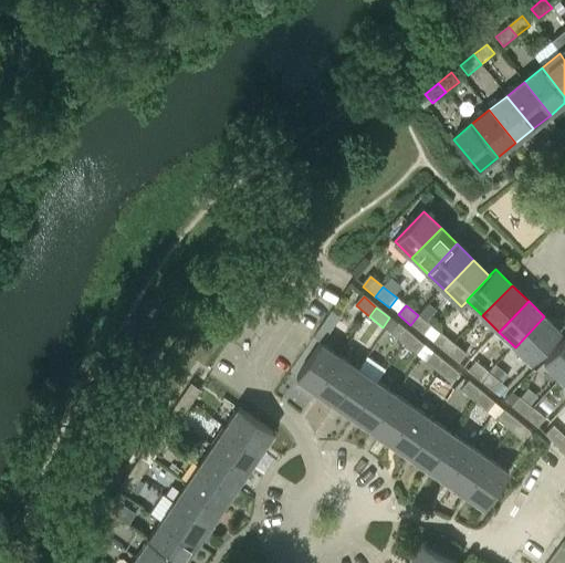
[(431,326),(418,315),(410,325),(424,336),(431,326)]
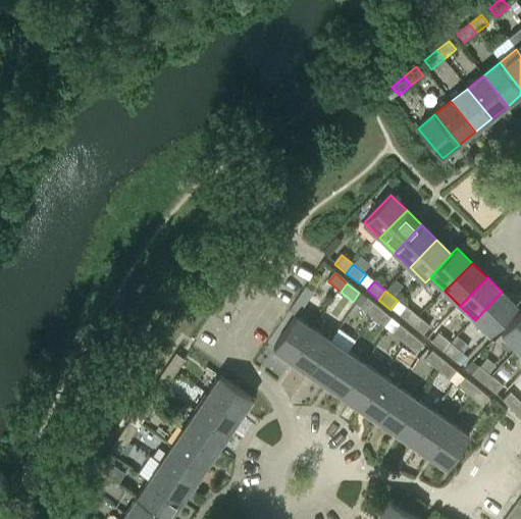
[(518,307),(502,292),(475,320),(490,335),(518,307)]
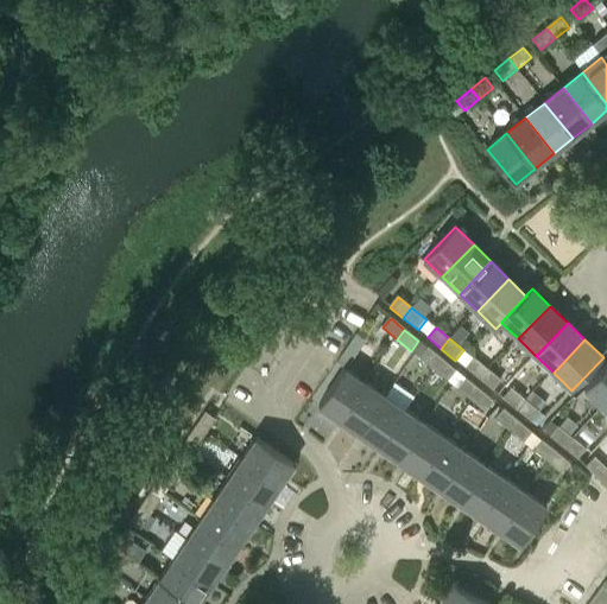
[(442,360),(428,349),(421,358),(434,370),(442,360)]
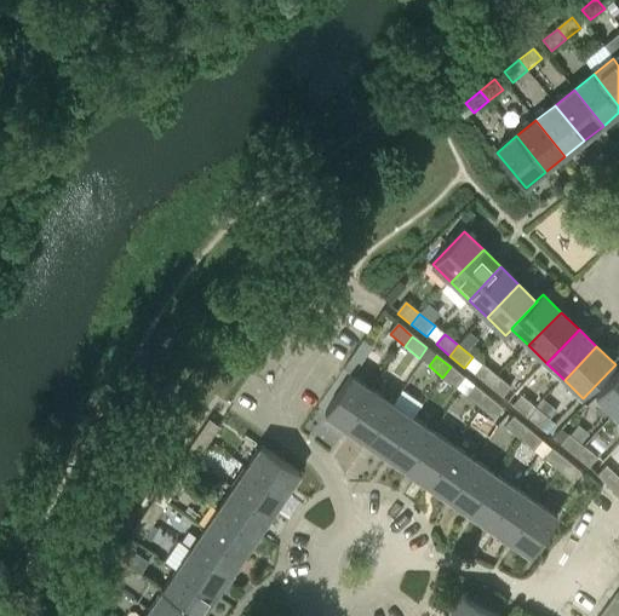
[(344,370),(353,376),(354,378),(365,363),(354,357),(344,370)]
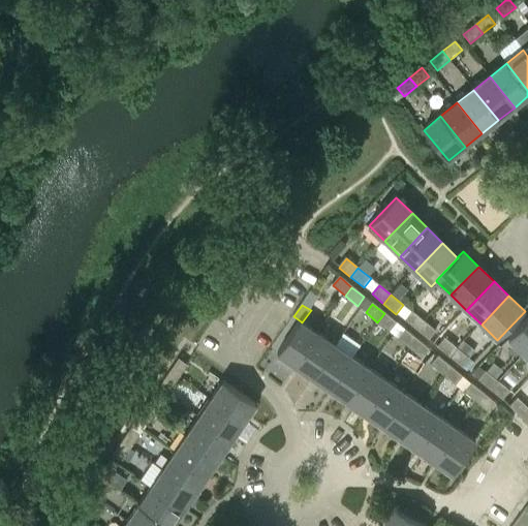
[(405,320),(417,331),(425,322),(412,312),(405,320)]
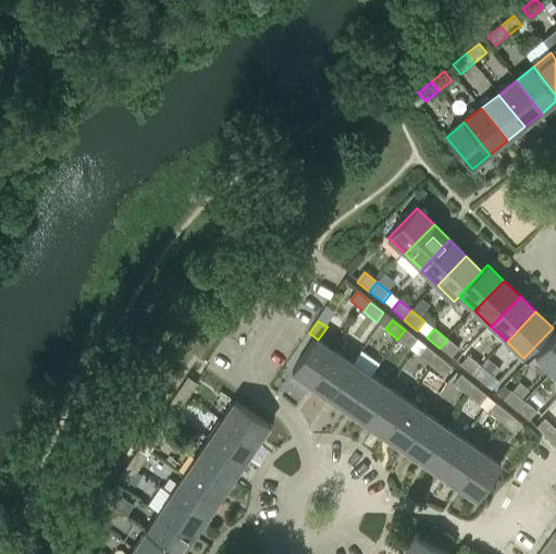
[(418,341),(405,330),(397,340),(410,349),(418,341)]
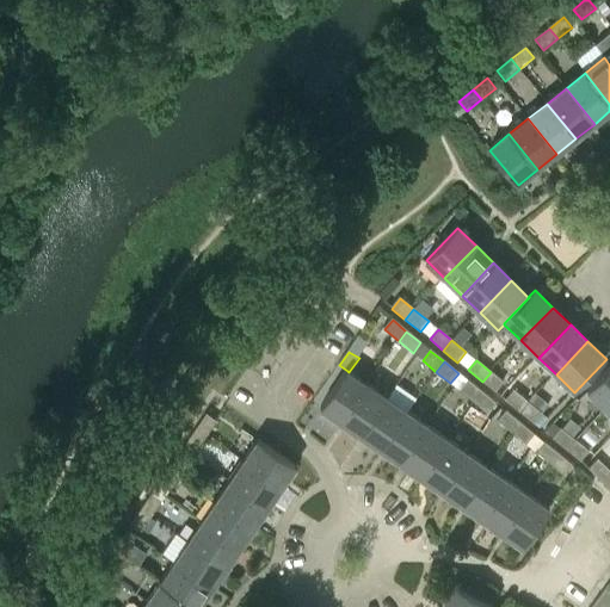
[(609,367),(587,391),(605,409),(609,404),(609,367)]
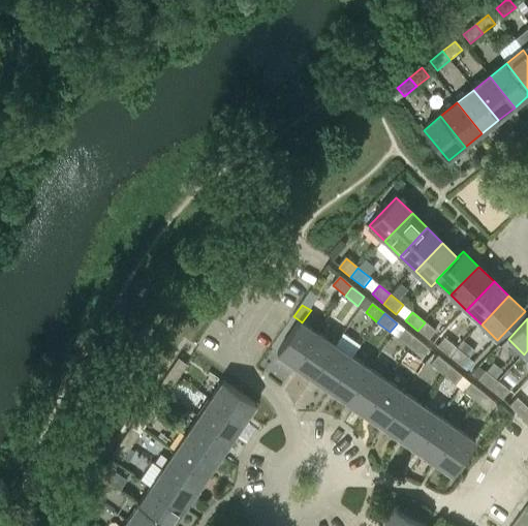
[(278,353),(296,366),(318,334),(302,322),(301,321),(278,353)]
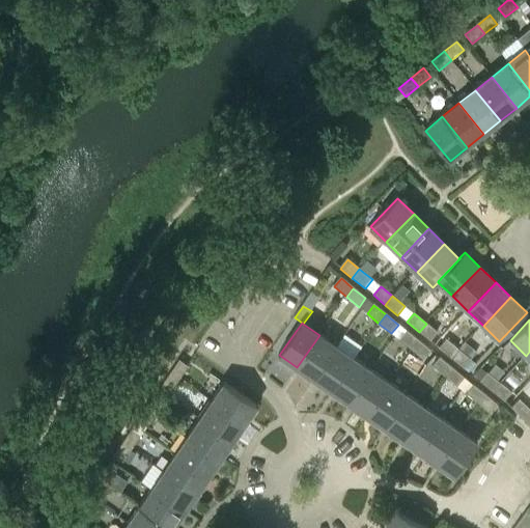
[(438,333),(426,324),(419,332),(430,342),(438,333)]
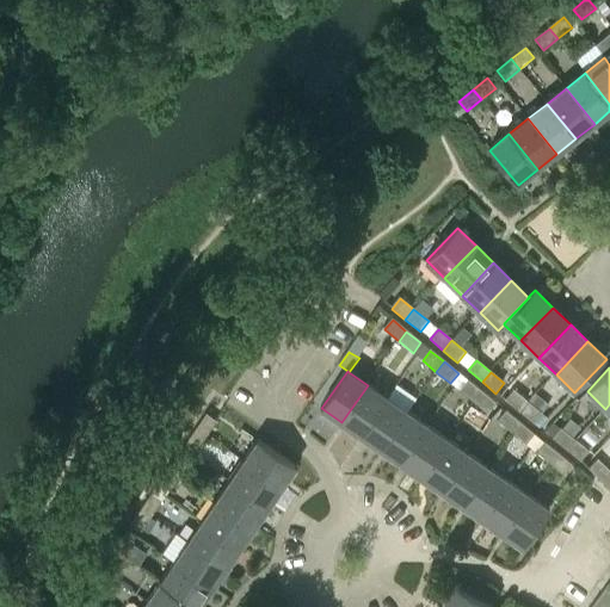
[(482,392),(468,382),(460,391),(474,403),(482,392)]
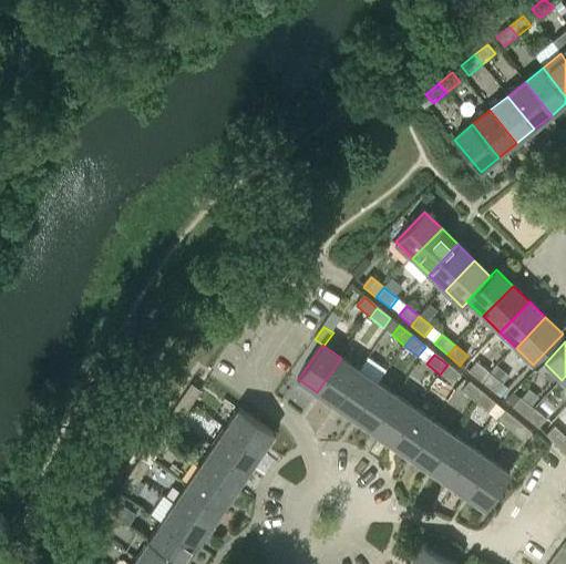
[(360,370),(341,358),(317,392),(336,406),(360,370)]
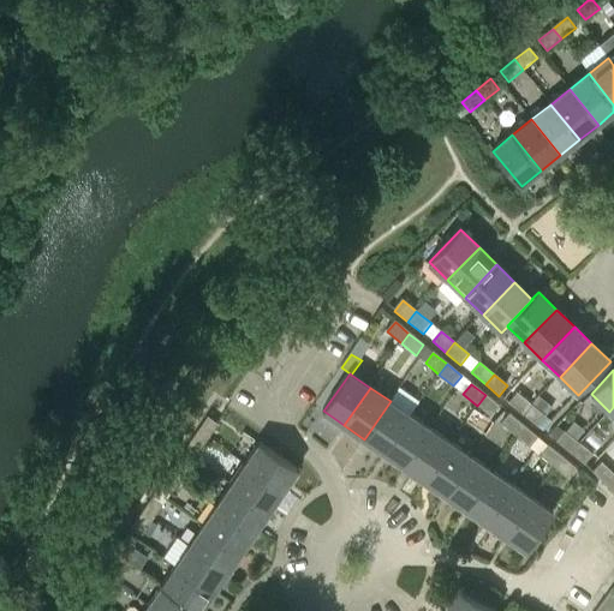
[(508,403),(523,415),(531,405),(517,394),(508,403)]
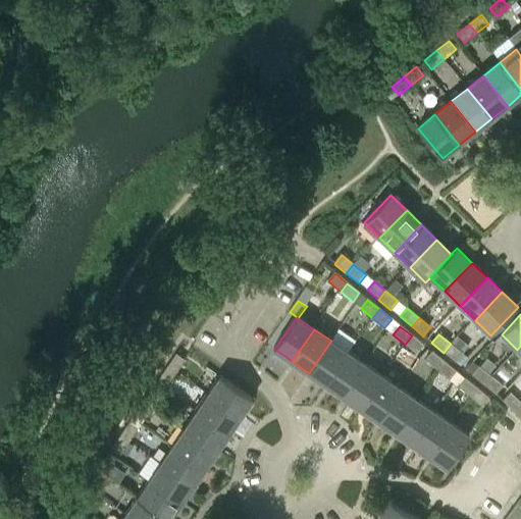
[(424,346),(412,335),(405,345),(417,354),(424,346)]
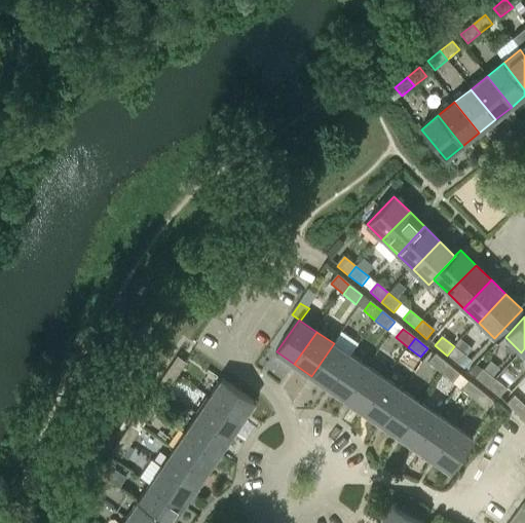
[(311,376),(329,388),(351,356),(334,343),(311,376)]
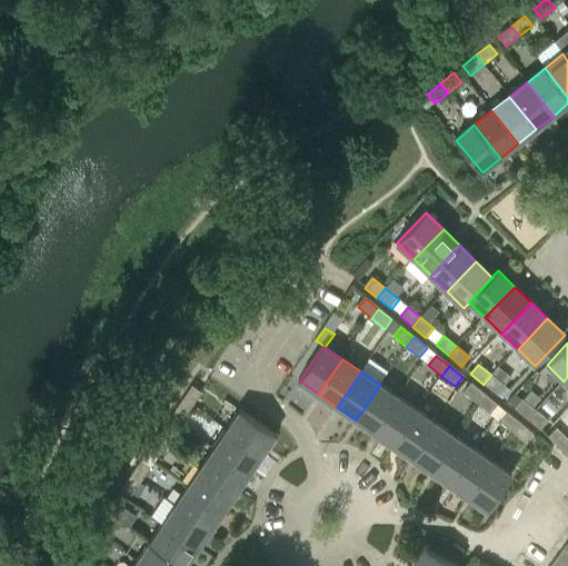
[(505,386),(491,375),(484,385),(498,396),(505,386)]
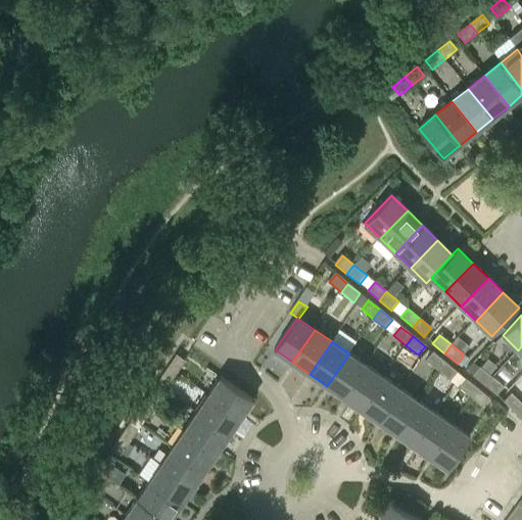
[(367,365),(349,353),(327,386),(344,397),(367,365)]
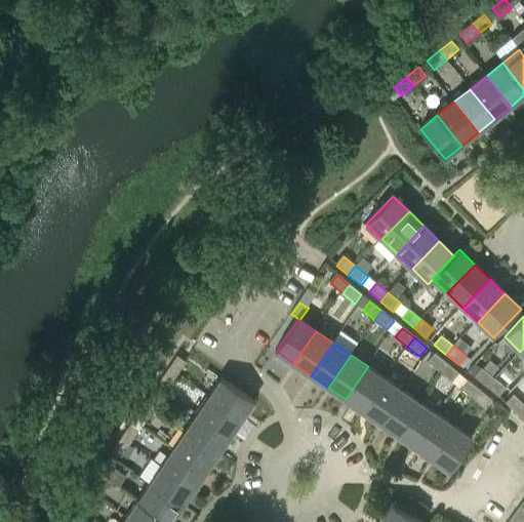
[(447,364),(435,355),(428,363),(440,373),(447,364)]
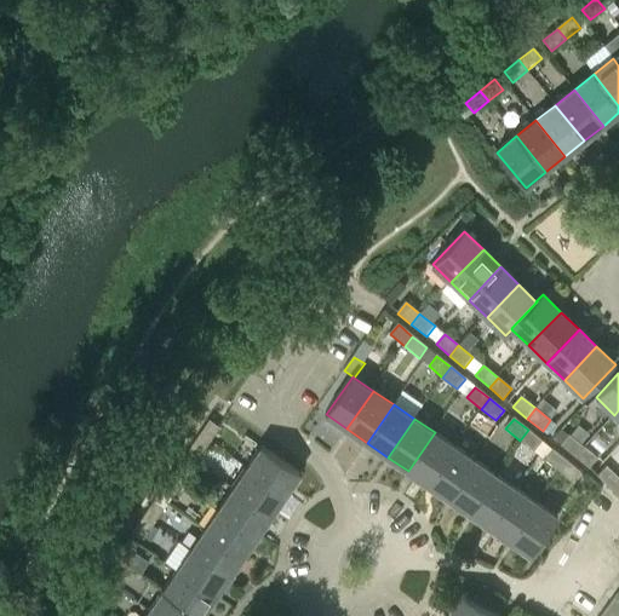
[(210,421),(199,437),(210,444),(221,429),(210,421)]
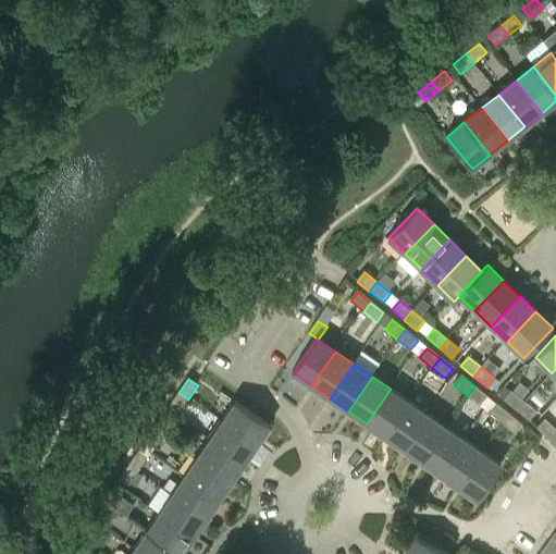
[(487,397),(474,386),(467,396),(480,407),(487,397)]
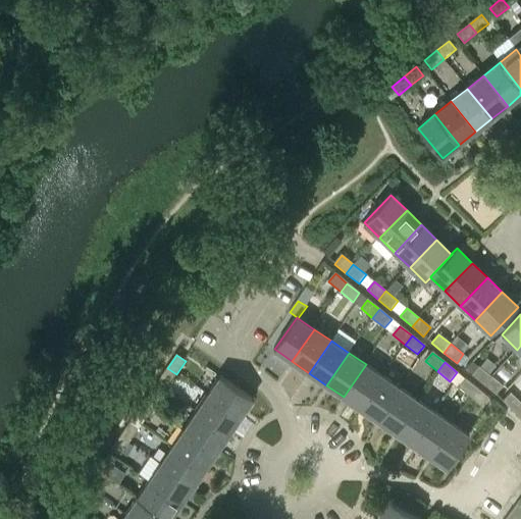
[(344,397),(361,409),(383,376),(366,364),(344,397)]
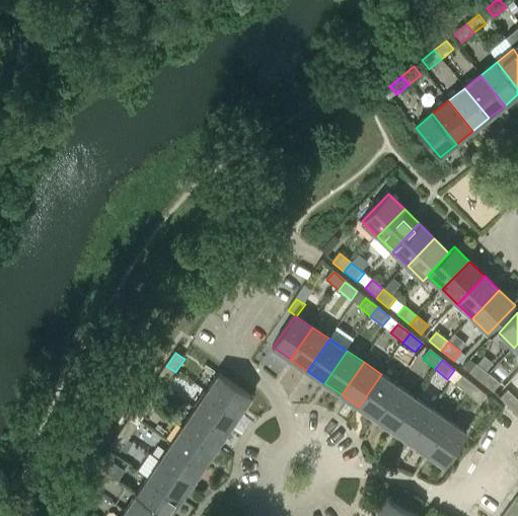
[(469,374),(482,383),(489,375),(476,365),(469,374)]
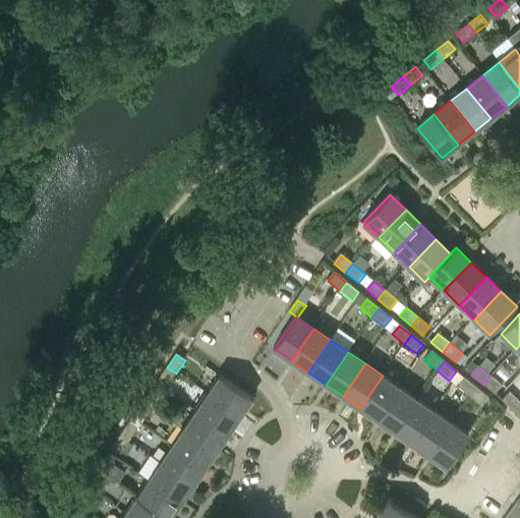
[(167,367),(159,380),(168,386),(176,373),(167,367)]
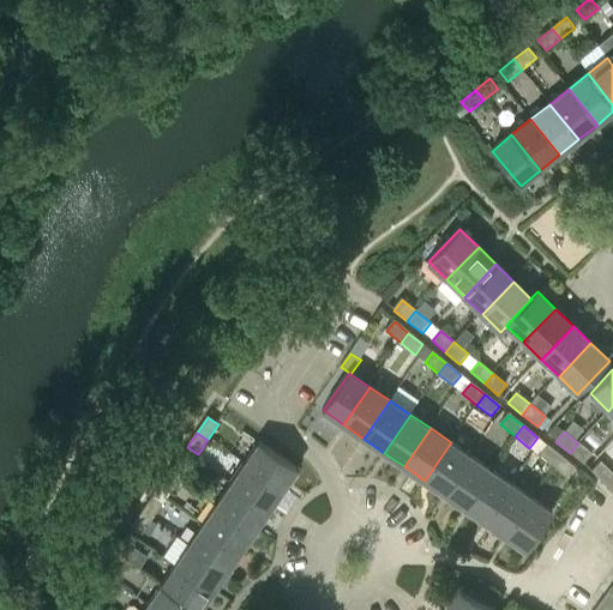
[(470,457),(451,442),(425,481),(444,494),(470,457)]
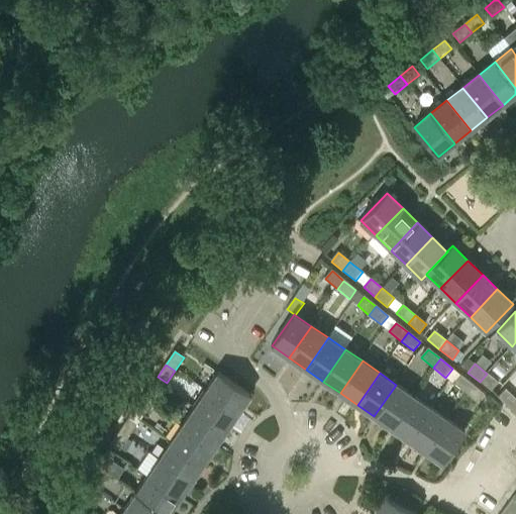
[(206,392),(238,413),(250,395),(218,374),(206,392)]
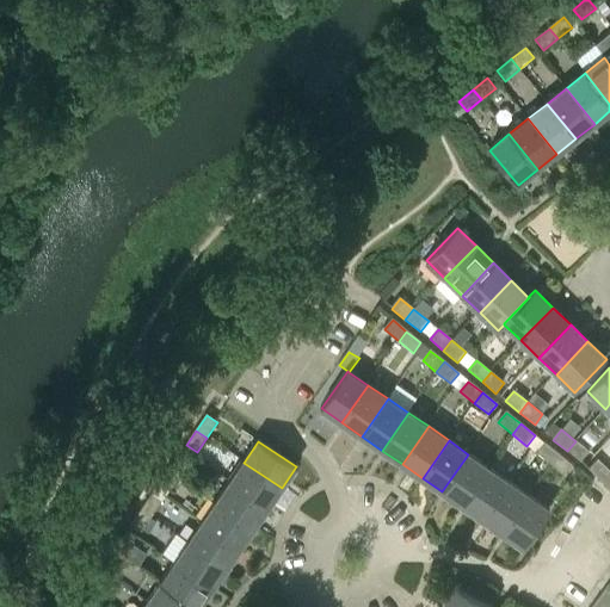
[(590,452),(575,441),(567,451),(581,463),(590,452)]
